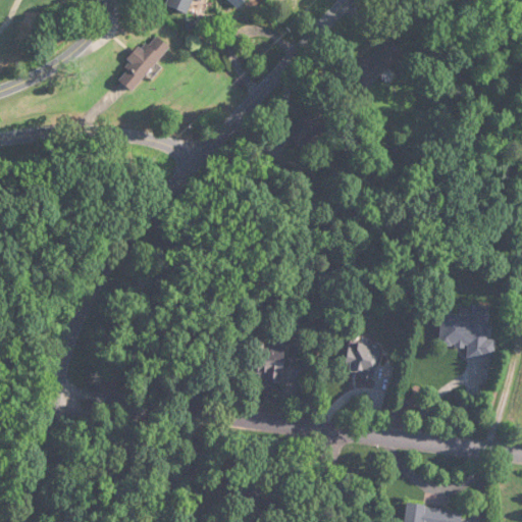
[(166,0),(164,5),(188,14),(193,0),(199,0),(201,1),(201,0),(166,0)]
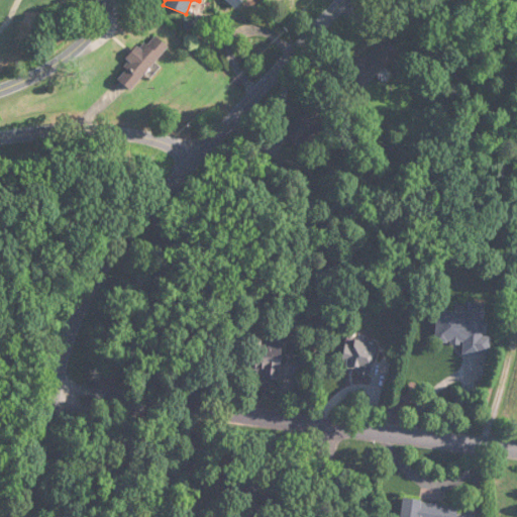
[(242,0),(226,0),(235,8),(242,0)]
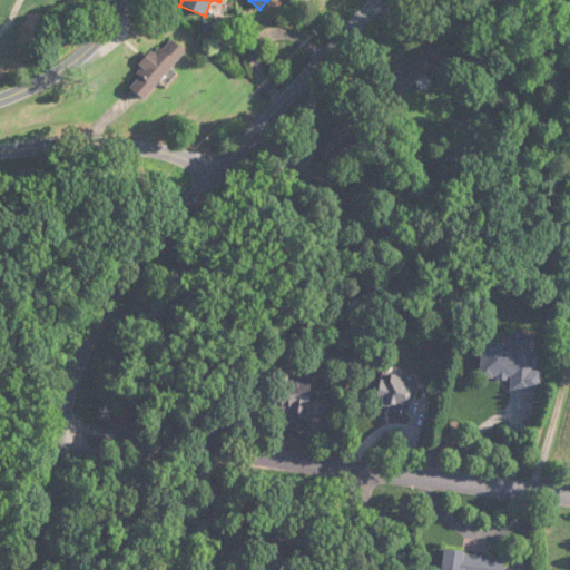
[(128,85),(145,99),(186,51),(169,37),(128,85)]
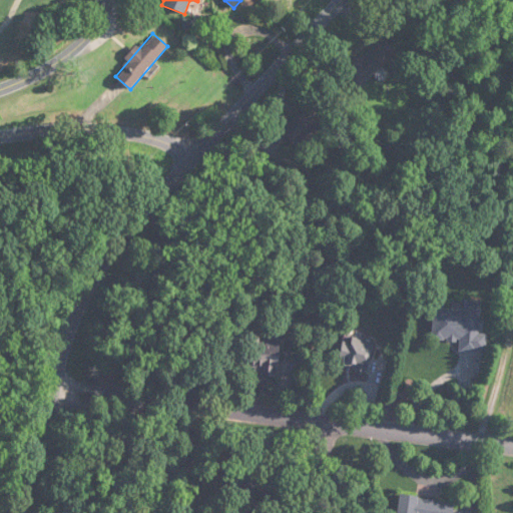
[(433,309),(432,340),(459,341),(459,351),(486,352),(487,334),(480,334),(481,301),(464,301),(463,310),(433,309)]
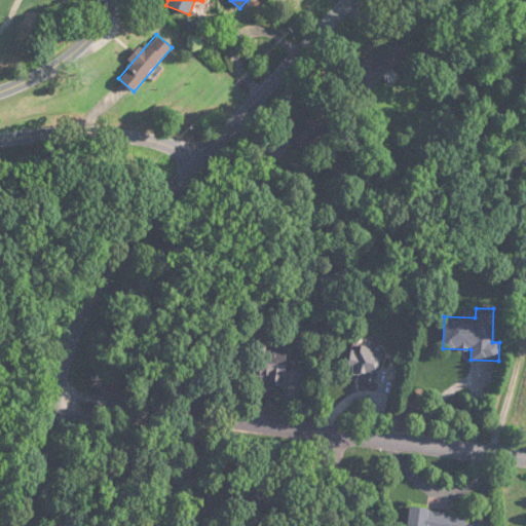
[(266,385),(284,386),(288,346),(257,344),(254,376),(267,378),(266,385)]
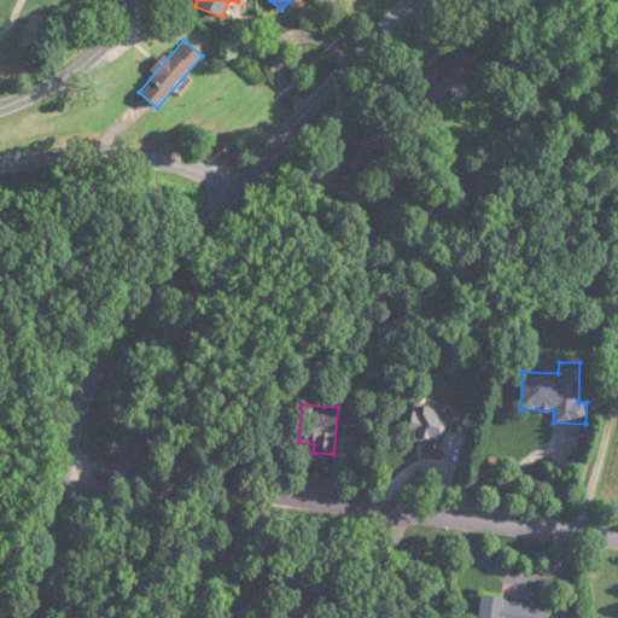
[(421,413),(413,410),(406,437),(443,447),(452,413),(424,406),(421,413)]
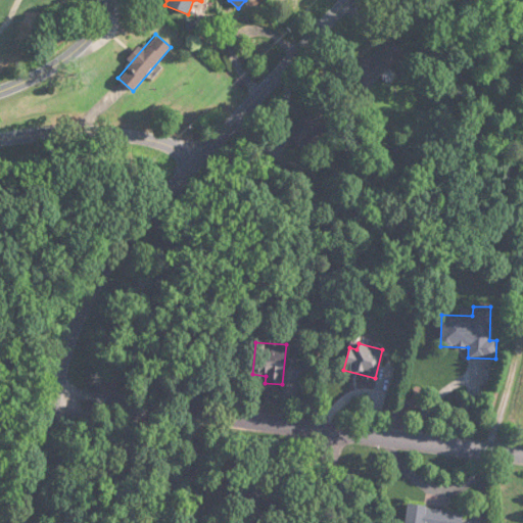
[(461,522),(463,512),(408,505),(403,522),(461,522)]
